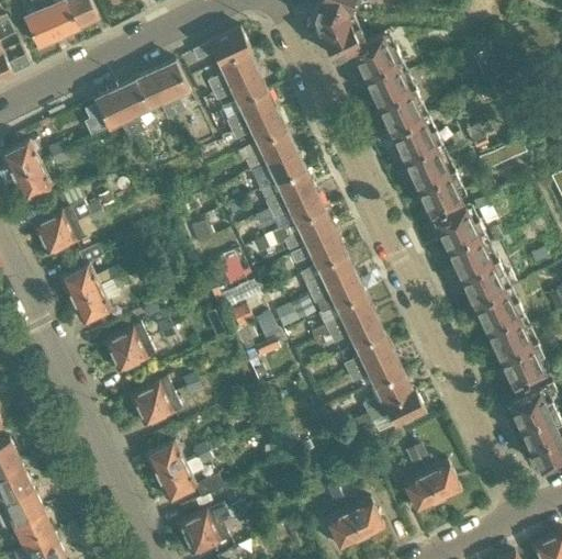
[(37,45),(57,35),(41,0),(30,0),(36,11),(24,17),(37,45)]
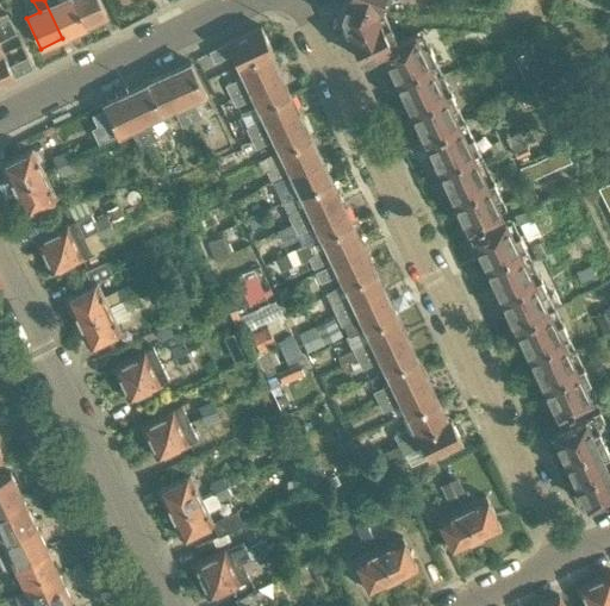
[(44,0),(62,38),(83,27),(70,0),(44,0)]
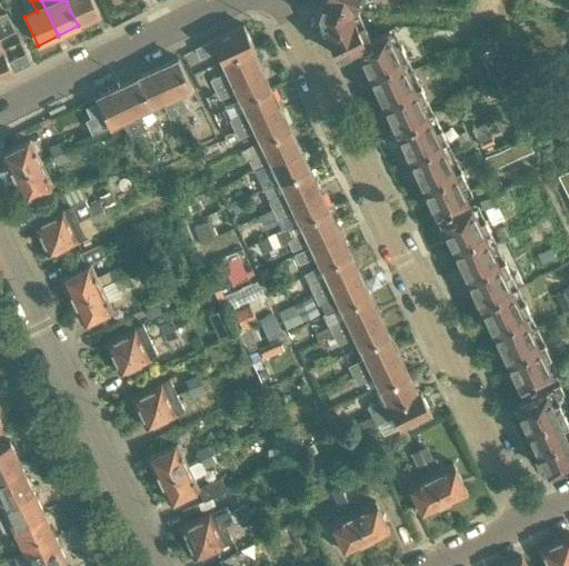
[(66,0),(78,26),(99,16),(91,0),(66,0)]
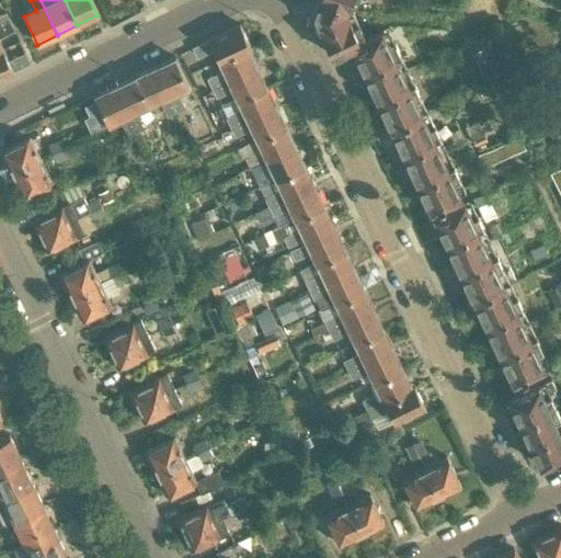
[(341,13),(346,14),(351,1),(354,2),(355,0),(317,0),(311,15),(315,21),(329,13),(335,15),(341,13)]
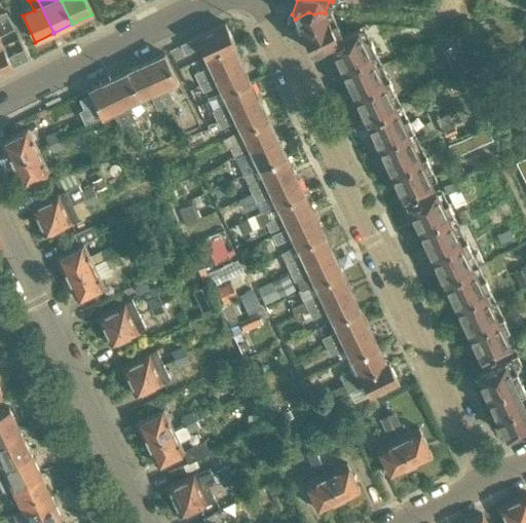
[(308,12),(295,20),(311,53),(330,44),(329,43),(340,38),(334,26),(331,27),(325,13),(320,12),(314,14),(308,12)]
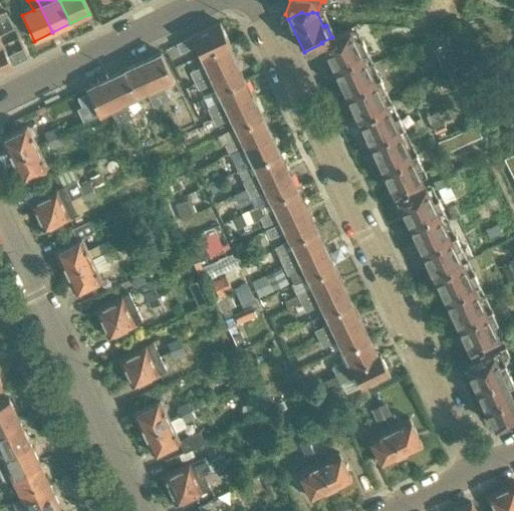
[(0,24),(9,21),(5,13),(0,15),(0,24)]
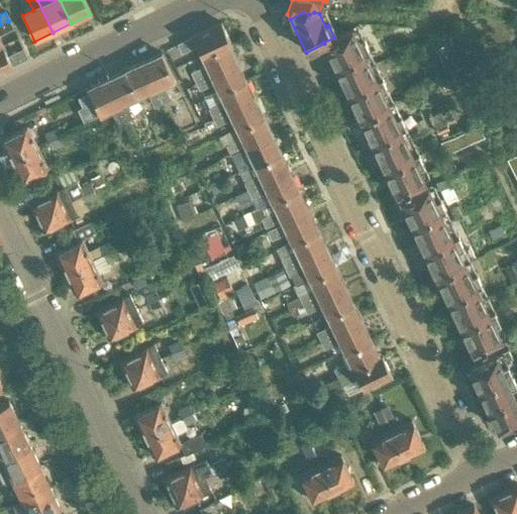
[(0,34),(13,29),(9,21),(0,24),(0,44),(1,44),(0,41),(0,34)]
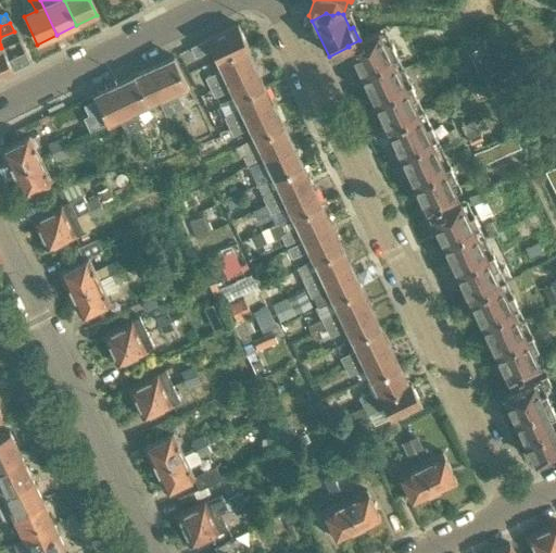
[(238,25),(206,41),(206,42),(191,50),(194,58),(211,50),(216,62),(248,46),(238,25)]
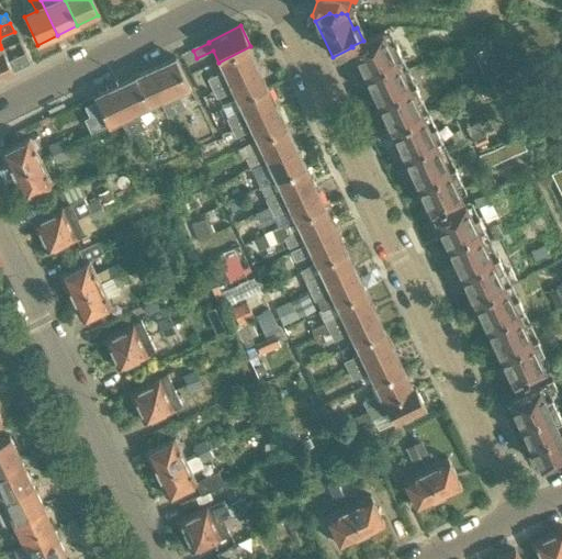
[(351,46),(352,47),(373,91),(389,84),(386,79),(401,73),(394,60),(398,58),(393,46),(389,48),(381,33),(364,42),(363,41),(351,46)]
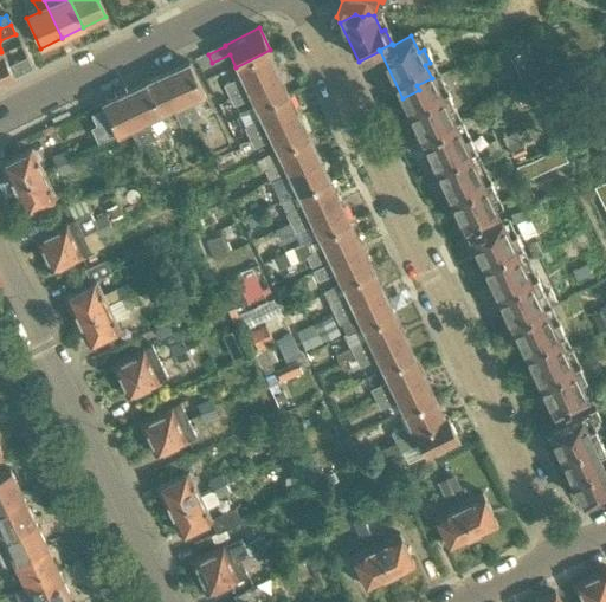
[(271,51),(270,50),(236,68),(242,79),(224,88),(229,96),(246,88),(277,73),(268,53),(271,51)]
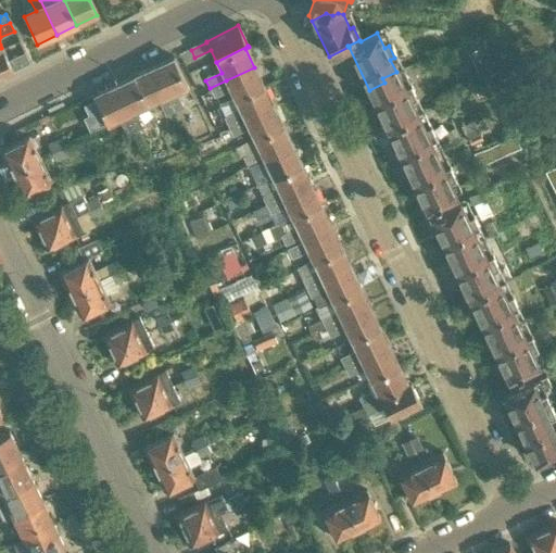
[(482,47),(468,54),(480,80),(495,73),(482,47)]
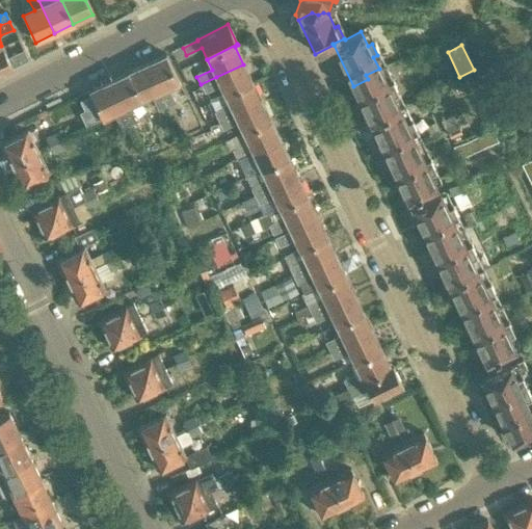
[(1,46),(0,46),(0,72),(27,59),(23,51),(7,58),(1,46)]
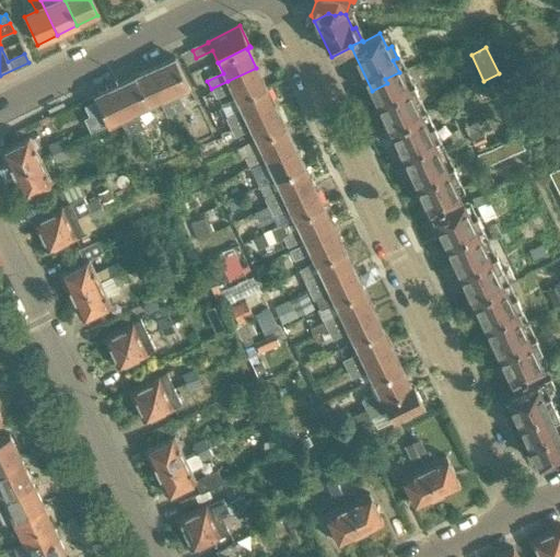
[(174,59),(154,69),(175,113),(184,108),(176,92),(188,86),(174,59)]
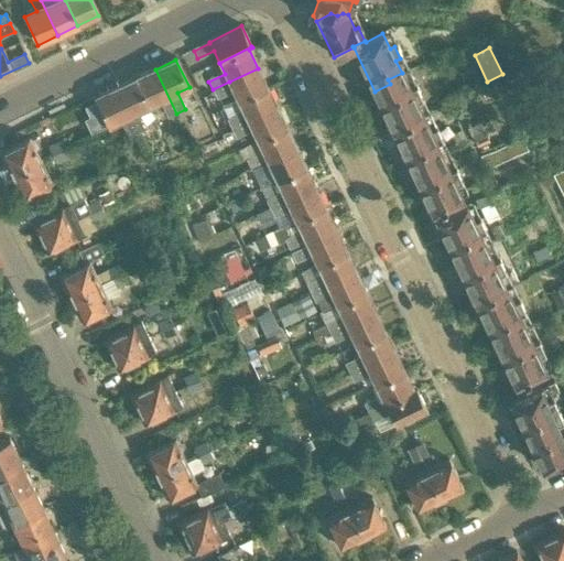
[(258,68),(229,82),(213,89),(217,100),(234,92),(238,101),(268,88),(258,68)]
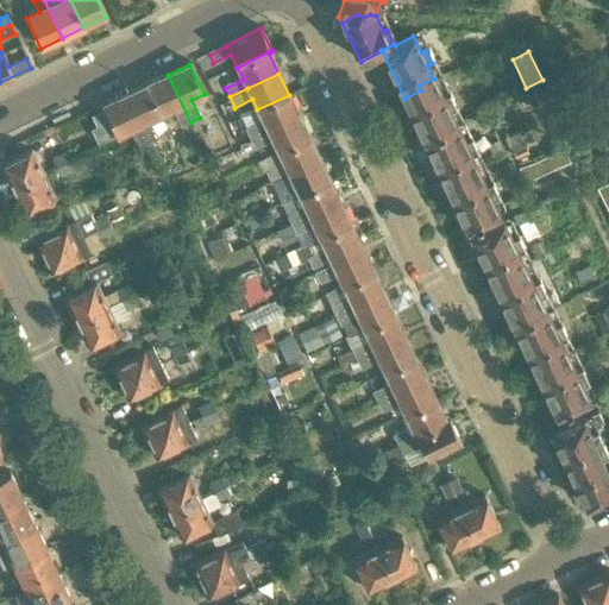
[(190,123),(168,75),(146,84),(161,115),(173,109),(181,127),(190,123)]
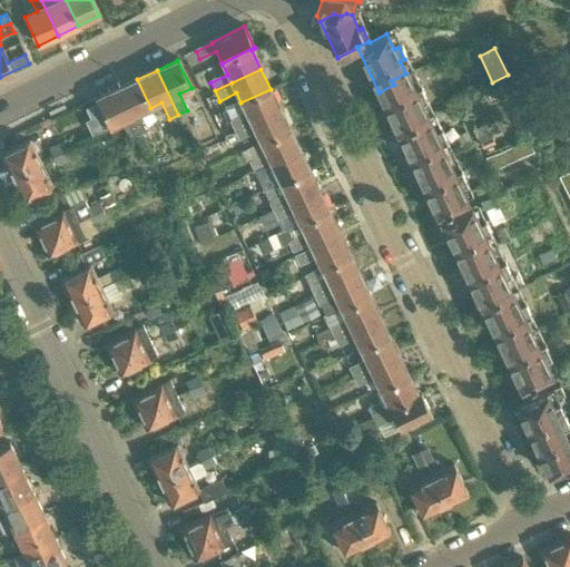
[(396,129),(397,132),(426,117),(419,100),(423,98),(418,87),(413,89),(406,74),(392,80),(394,85),(379,93),(391,117),(389,121),(392,128),(396,129)]
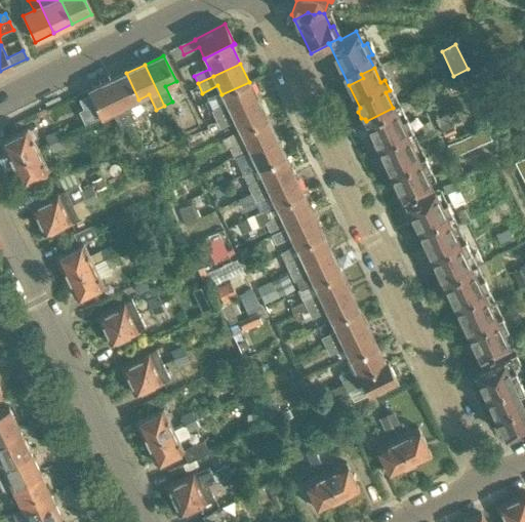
[(126,73),(108,82),(127,124),(135,120),(128,105),(138,99),(126,73)]
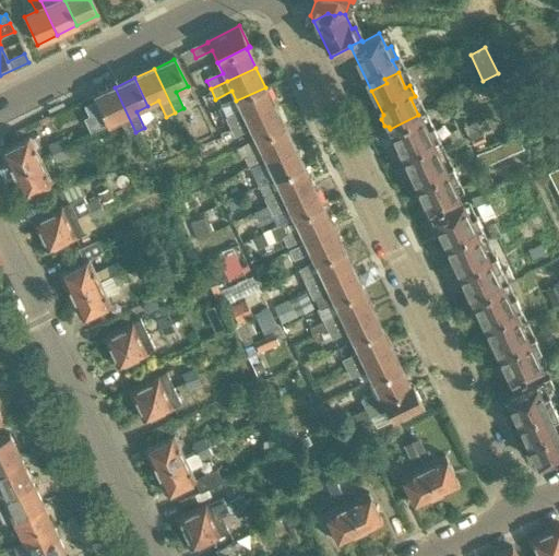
[(468,95),(472,103),(479,99),(506,90),(501,78),(475,90),(476,91),(468,95)]
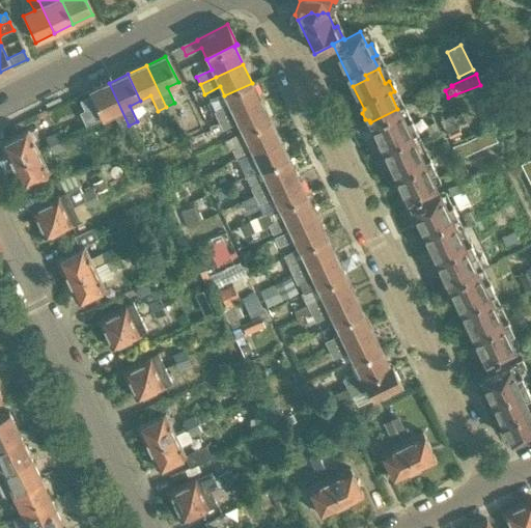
[(129,126),(109,83),(89,92),(96,108),(102,119),(113,113),(120,129),(129,126)]
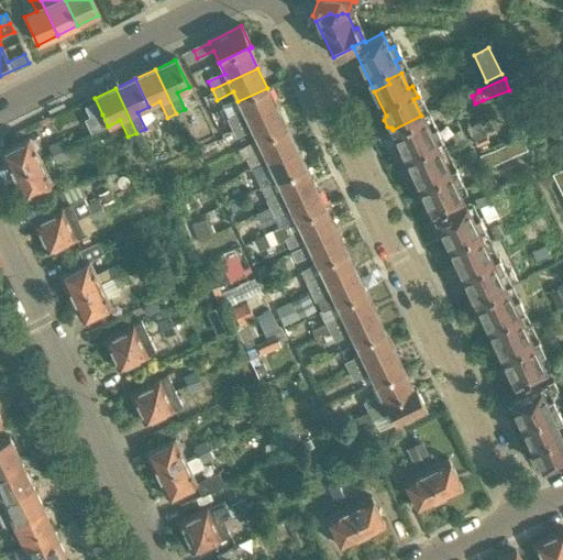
[(231,130),(276,108),(267,88),(238,101),(243,113),(228,121),(231,130)]
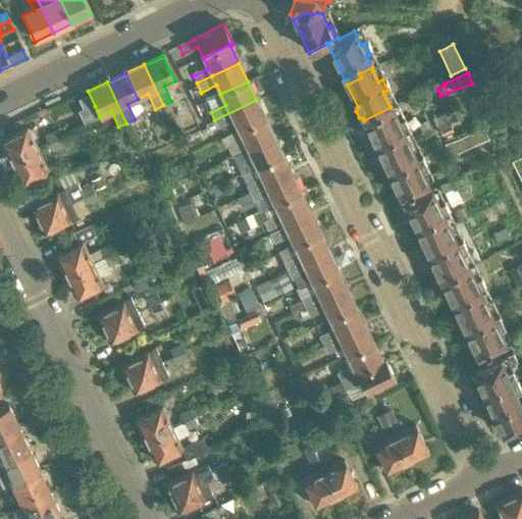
[(265,118),(256,100),(214,120),(218,127),(233,120),(239,131),(265,118)]
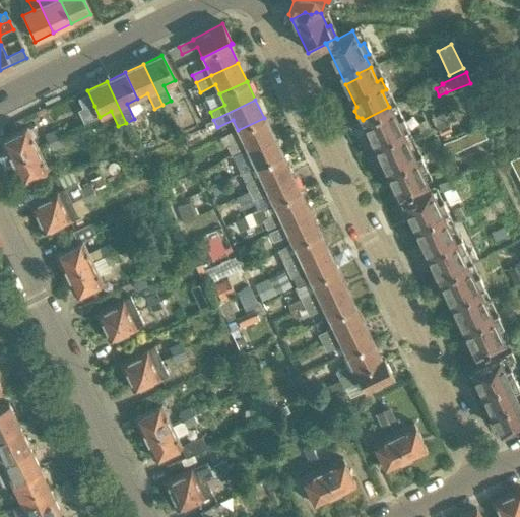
[(94,106),(83,112),(78,114),(83,124),(100,117),(94,106)]
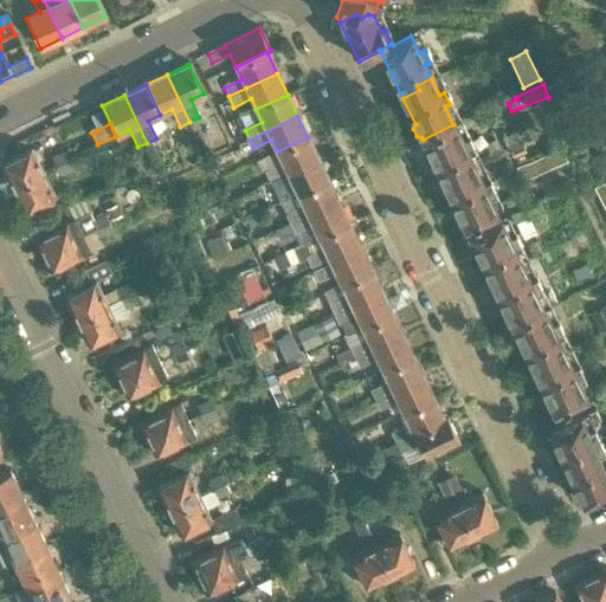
[(462,141),(453,124),(423,140),(423,141),(421,146),(425,153),(430,154),(443,181),(459,173),(462,177),(476,170),(468,153),(472,150),(466,138),(462,141)]
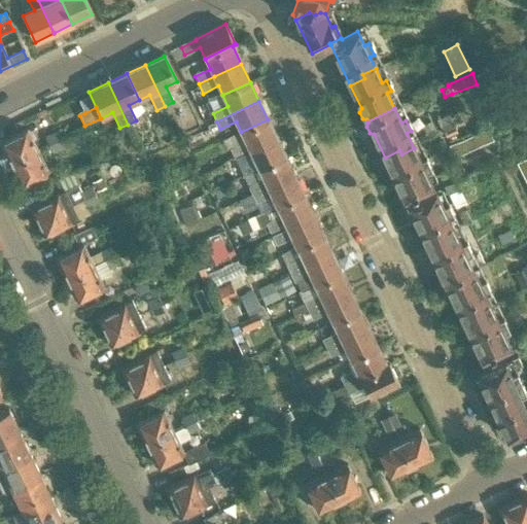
[(448,115),(435,121),(440,130),(445,127),(452,124),(449,116),(448,115)]
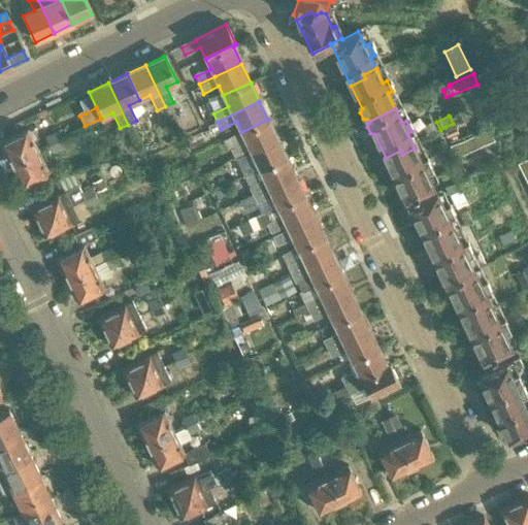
[(277,138),(268,120),(241,132),(246,143),(231,151),(235,159),(277,138)]
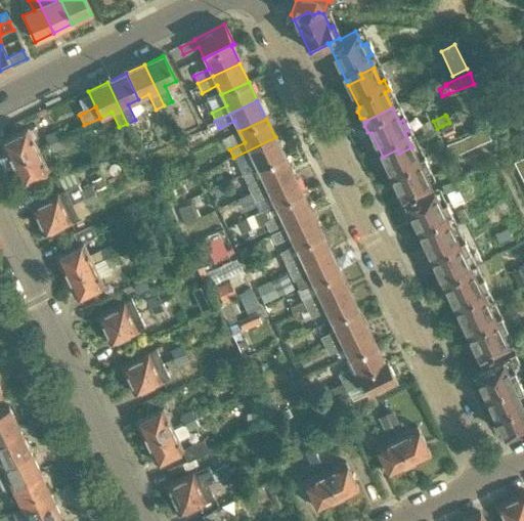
[(423,136),(432,131),(428,122),(419,126),(423,136)]
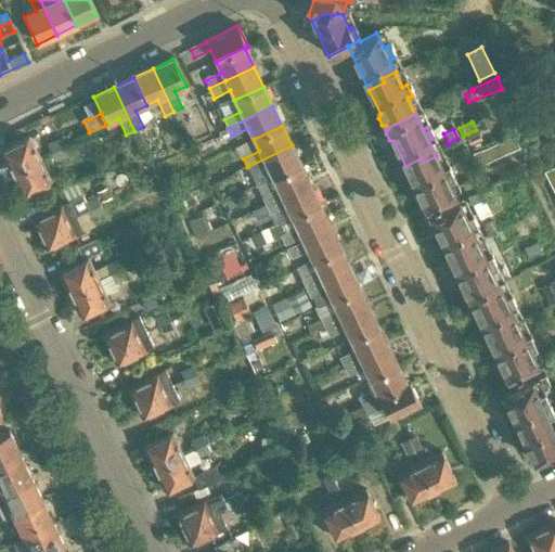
[(468,133),(463,137),(468,146),(481,140),(476,130),(468,133)]
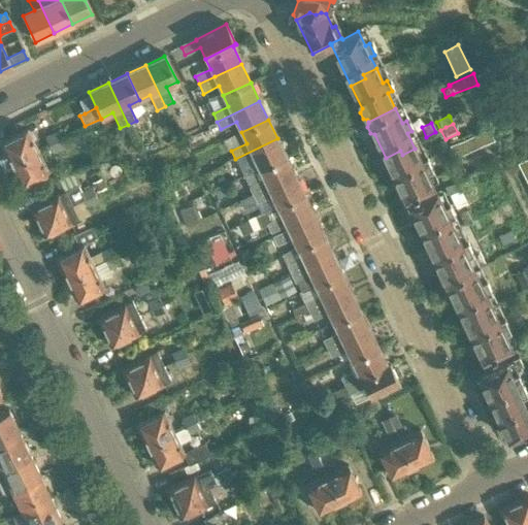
[(488,131),(481,134),(486,145),(493,141),(488,131)]
